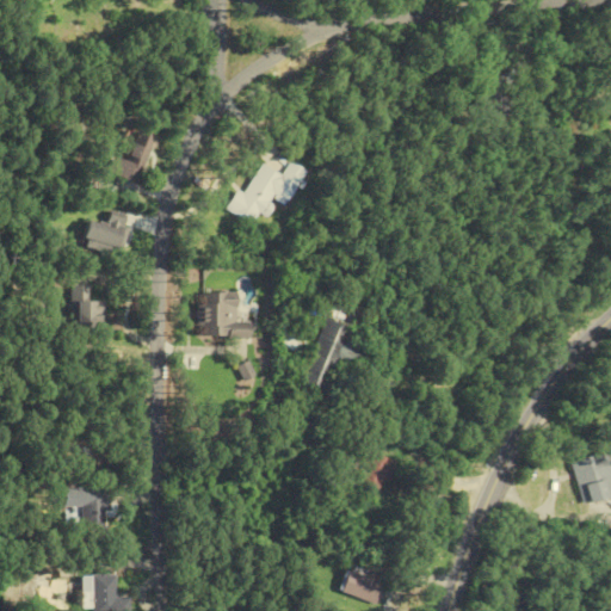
[(106,173),(139,184),(155,136),(136,130),(125,161),(111,158),(106,173)]
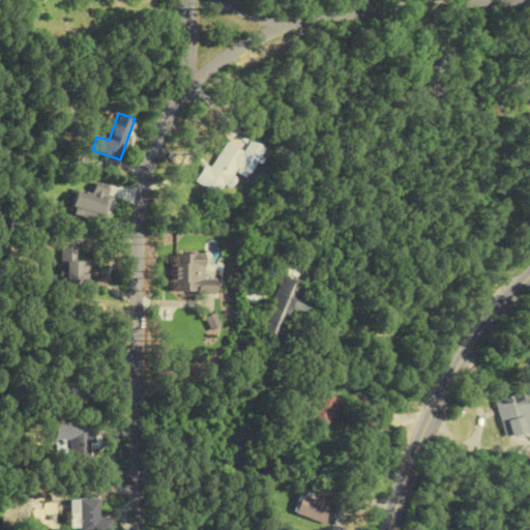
[(211,168),(206,165),(197,181),(222,195),(237,167),(252,175),(267,148),(253,140),(245,152),(227,142),(211,168)]
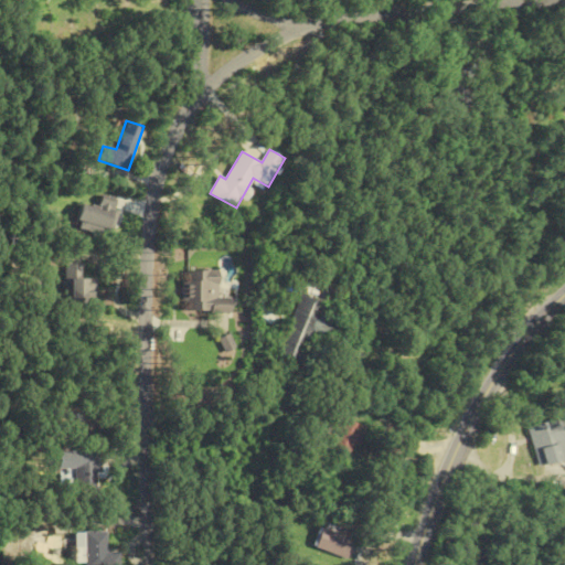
[(120,200),(100,194),(97,209),(78,204),(73,227),(110,237),(120,200)]
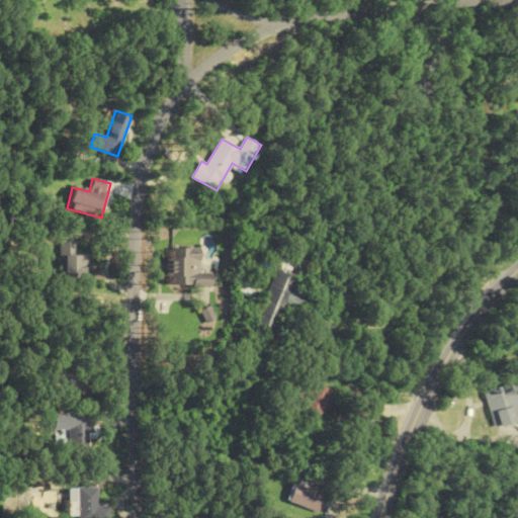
[(74,243),(58,243),(58,281),(87,281),(87,256),(74,256),(74,243)]
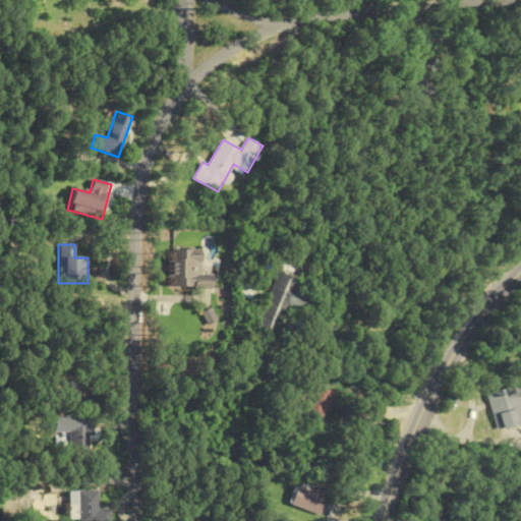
[(168,249),(169,288),(216,288),(216,274),(204,274),(204,249),(168,249)]
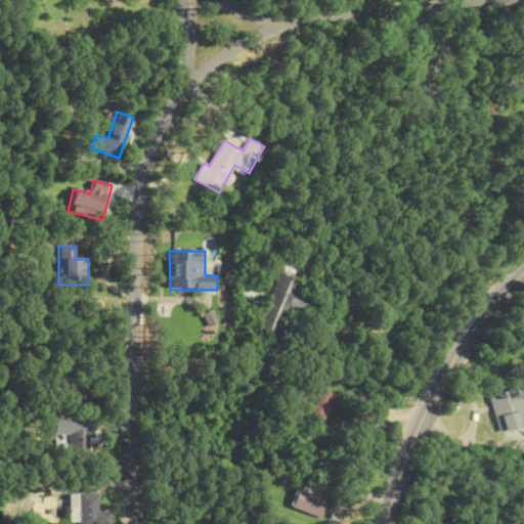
[(300,293),(304,281),(279,273),(260,331),(282,338),(293,307),(313,314),(318,300),(300,293)]
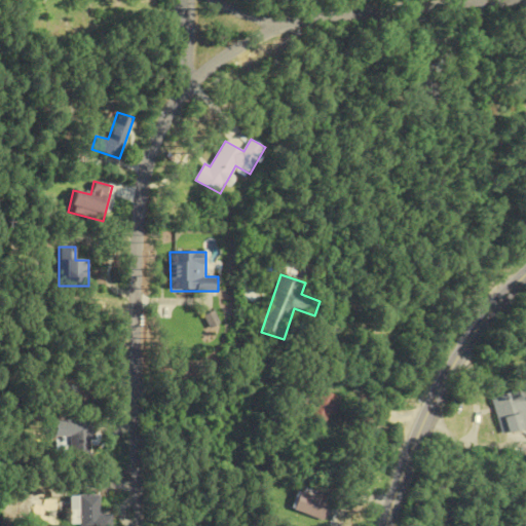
[(344,397),(315,384),(304,409),(333,422),(344,397)]
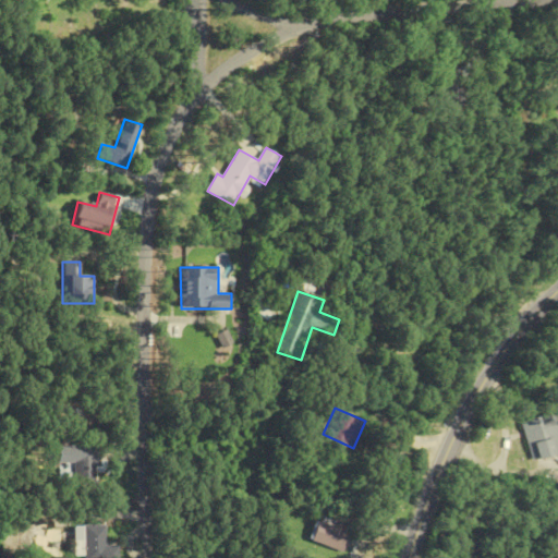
[(557,412),(525,422),(536,460),(557,453),(557,412)]
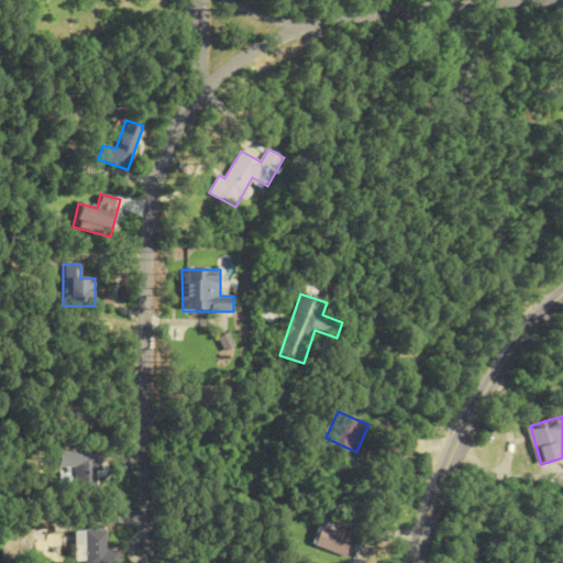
[(99,450),(73,450),(73,495),(99,495),(99,450)]
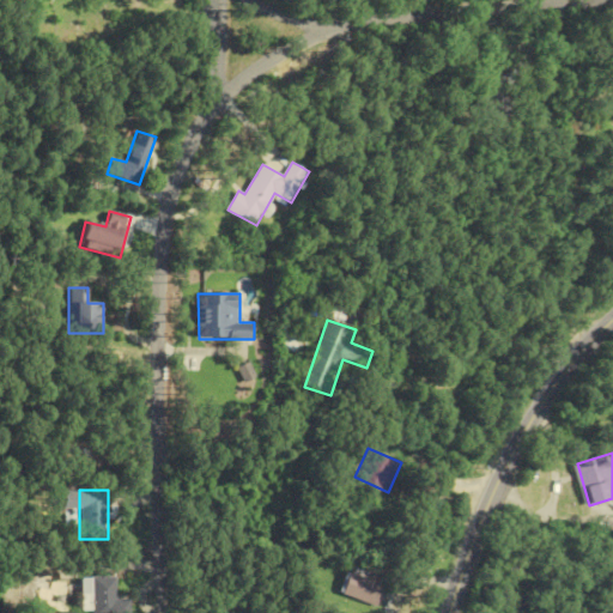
[(390,583),(372,577),(374,570),(363,566),(362,572),(353,570),(346,593),(384,605),(390,583)]
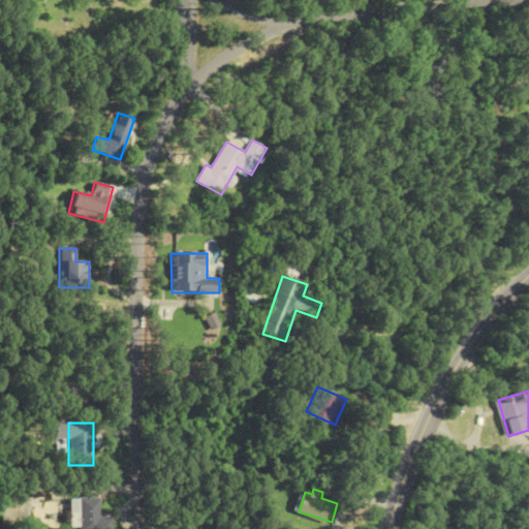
[(71,528),(86,528),(113,528),(113,517),(99,517),(100,498),(71,498),(71,528)]
